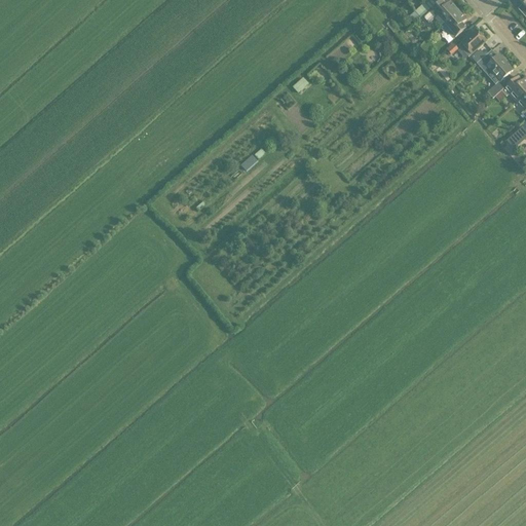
[(427,0),(423,4),(414,12),(420,19),(429,10),(440,1),(438,0),(427,0)]
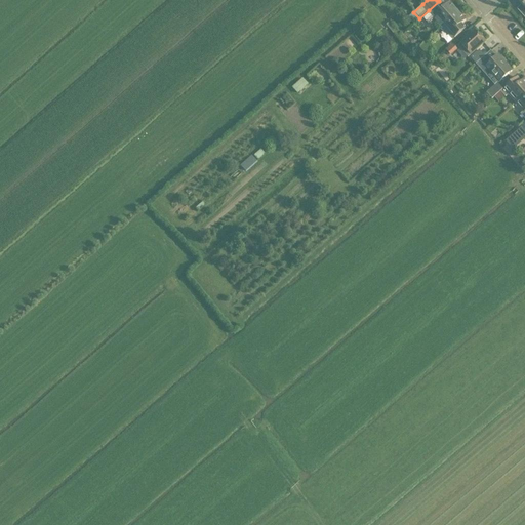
[(443,25),(457,12),(450,4),(443,10),(439,5),(422,19),(428,25),(437,17),(443,25)]
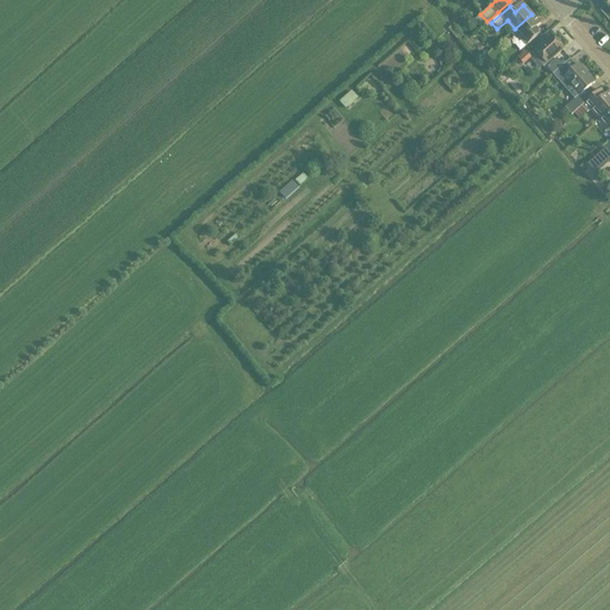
[(531,14),(515,29),(524,38),(521,42),(526,48),(537,37),(533,32),(541,25),(531,14)]
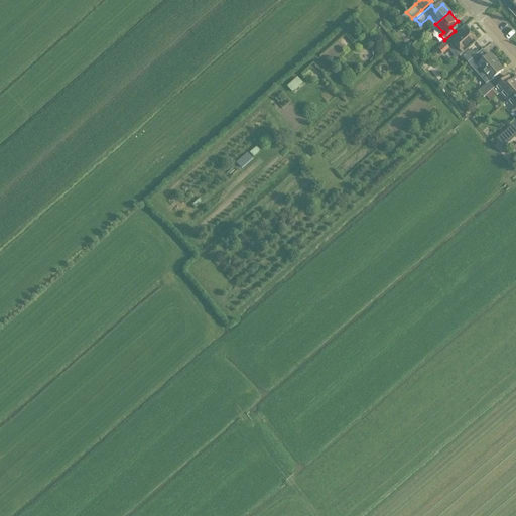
[(383,22),(379,25),(387,34),(391,31),(383,22)]
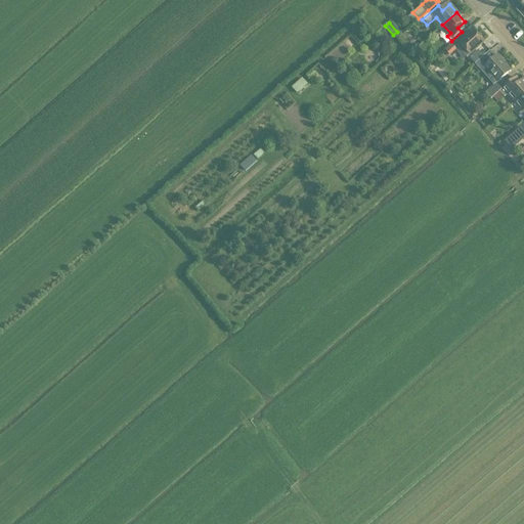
[(460,45),(457,47),(468,58),(470,56),(484,43),(474,33),(460,45)]
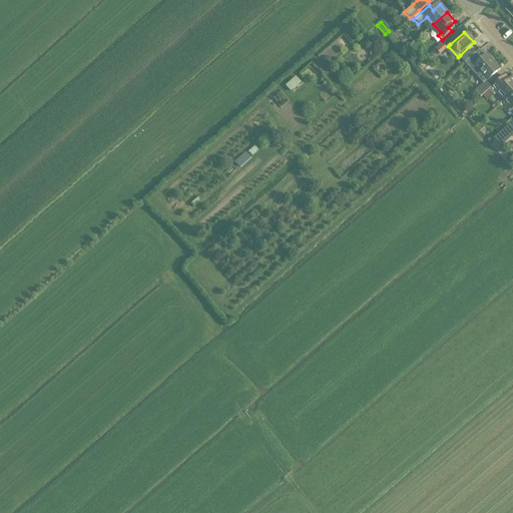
[(437,48),(442,53),(449,47),(444,42),(437,48)]
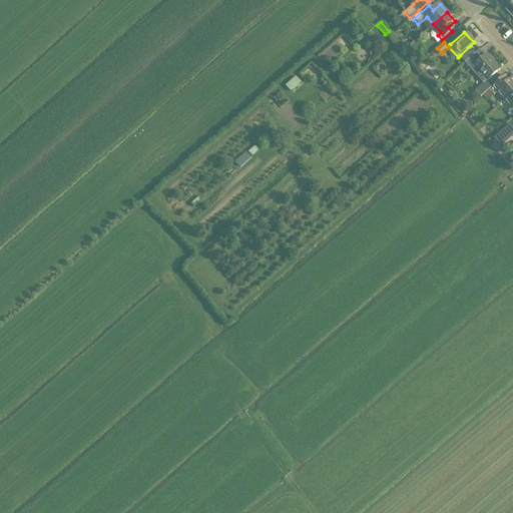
[(474,52),(472,54),(468,50),(460,57),(466,63),(476,54),(474,52)]
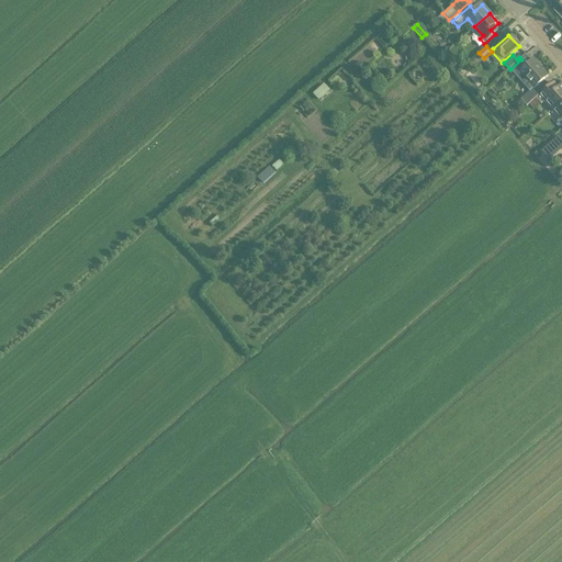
[(548,76),(543,70),(538,64),(538,65),(534,59),(531,62),(526,55),(521,59),(510,69),(530,91),(534,88),(535,89),(548,76)]
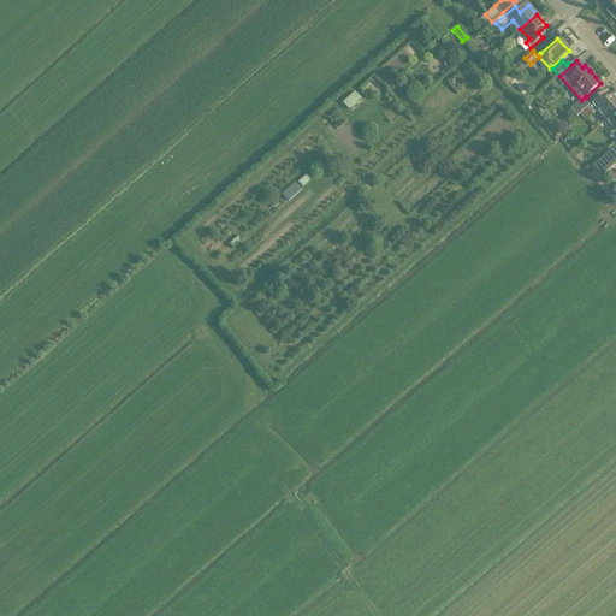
[(605,122),(615,111),(615,93),(615,94),(608,101),(603,95),(587,108),(593,114),(597,112),(605,122)]
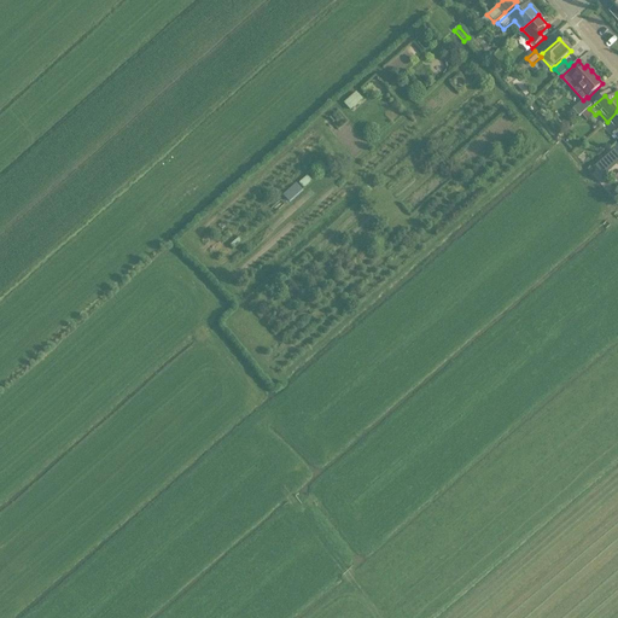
[(572,111),(578,118),(586,112),(579,105),(572,111)]
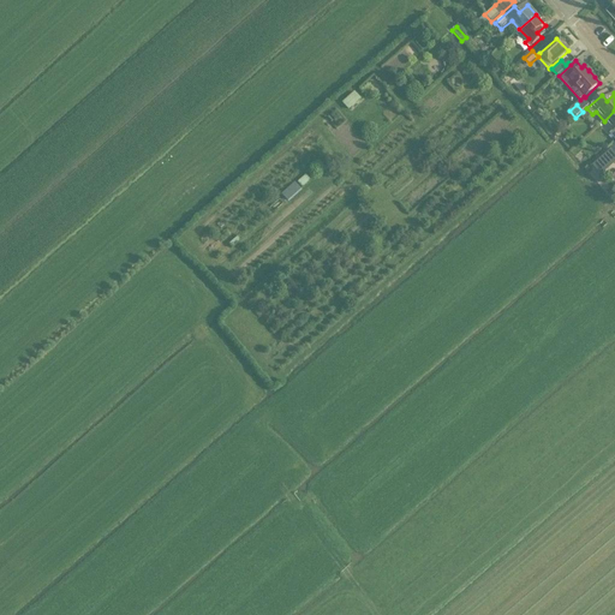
[(614,111),(604,121),(613,131),(610,135),(614,139),(614,111)]
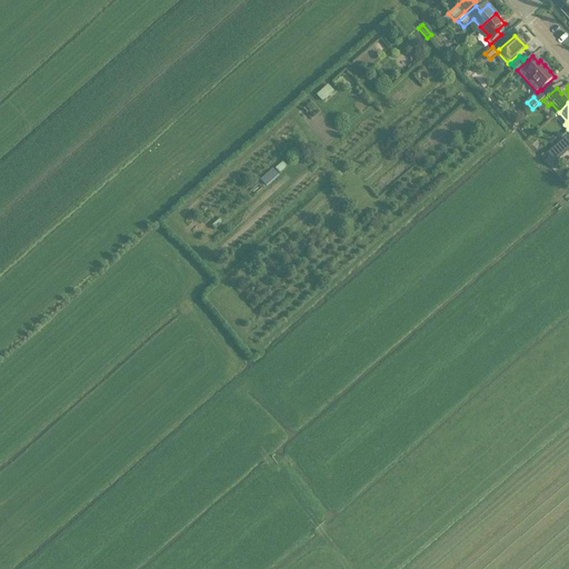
[(282,162),(273,170),(279,176),(287,168),(282,162)]
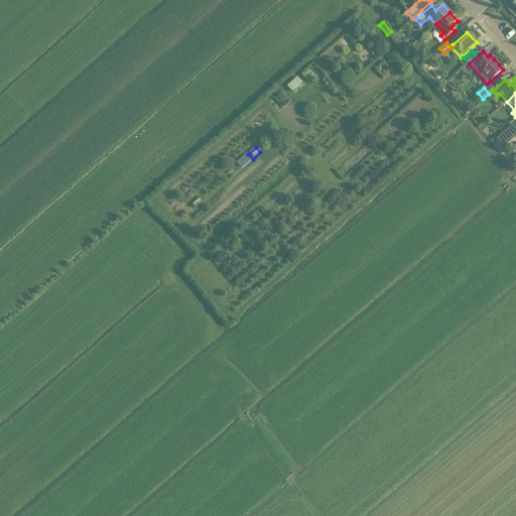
[(236,163),(240,168),(251,159),(247,153),(236,163)]
